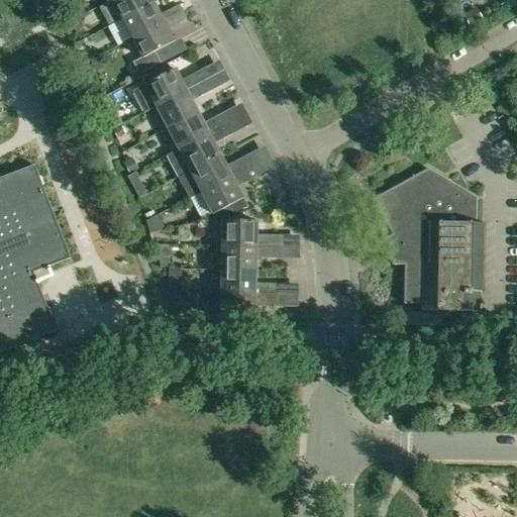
[(111,0),(110,1),(111,2),(120,20),(152,3),(150,0),(111,0)]
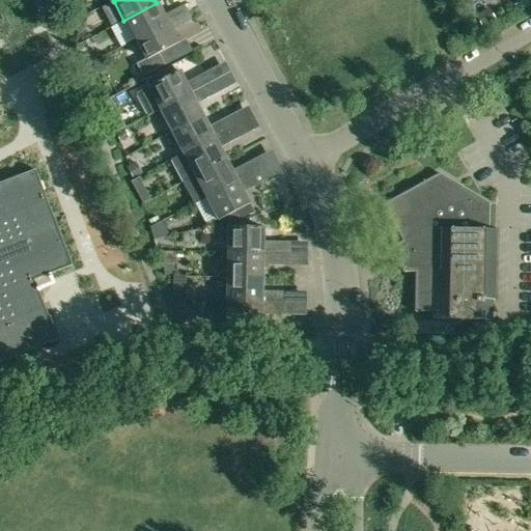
[(163,16),(157,3),(123,21),(134,40),(167,23),(163,16)]
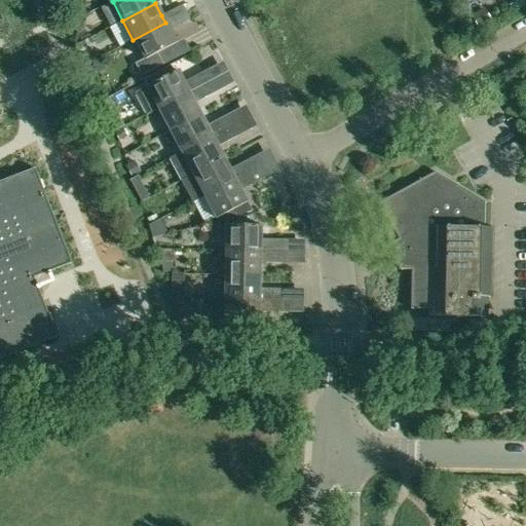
[(181,5),(167,12),(172,20),(185,12),(181,5)]
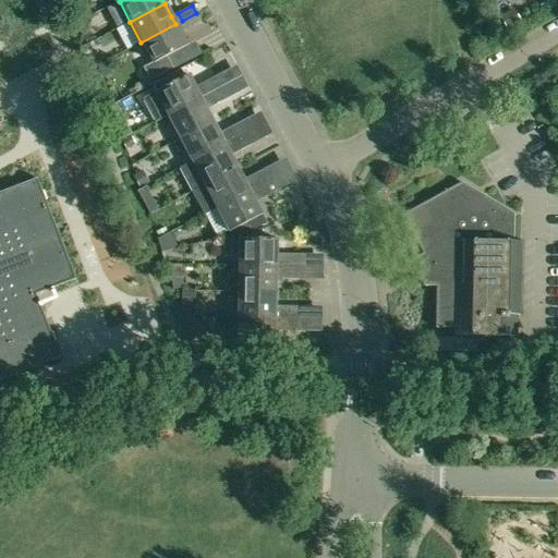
[(201,21),(196,13),(182,21),(185,28),(201,21)]
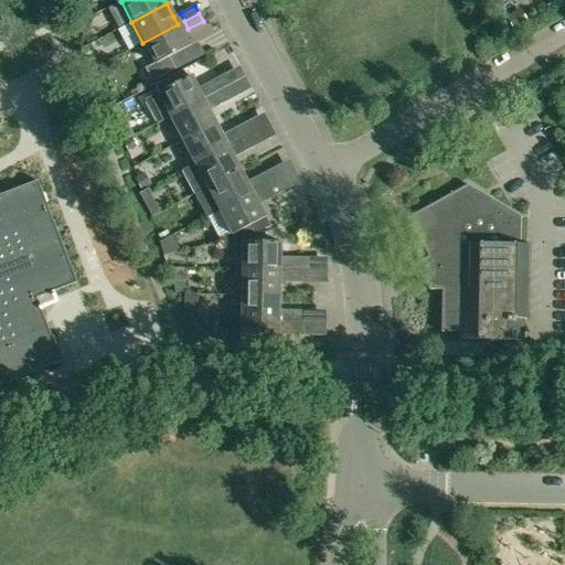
[(178,24),(142,43),(155,65),(146,70),(152,82),(177,70),(170,57),(190,46),(182,32),(178,24)]
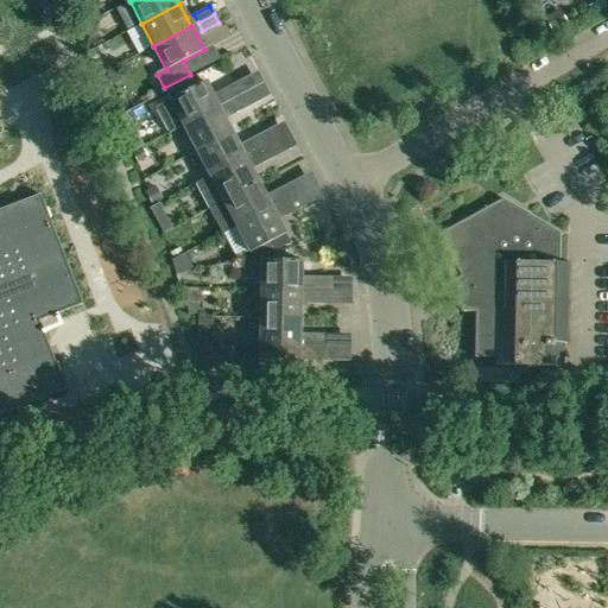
[(169,134),(182,127),(240,96),(233,84),(216,93),(217,95),(213,97),(204,82),(182,94),(177,86),(165,92),(169,100),(154,107),(169,134)]
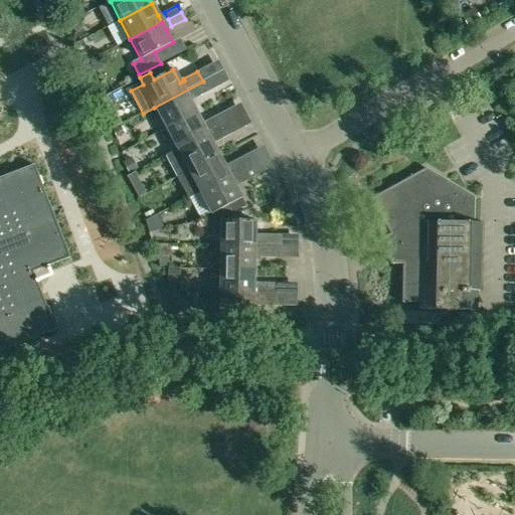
[(203,81),(154,108),(165,129),(196,113),(189,100),(193,98),(193,100),(208,92),(203,81)]
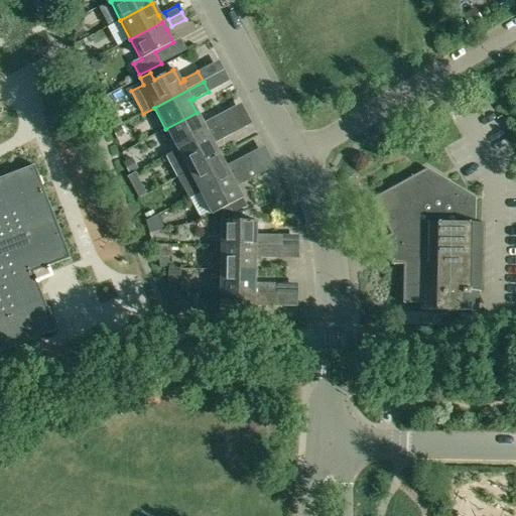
[(100,117),(114,110),(106,95),(93,102),(100,117)]
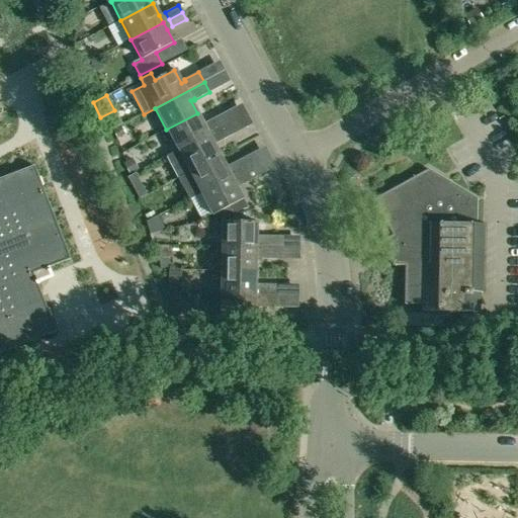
[(197,113),(166,130),(177,151),(227,124),(222,114),(206,122),(207,123),(204,125),(197,113)]
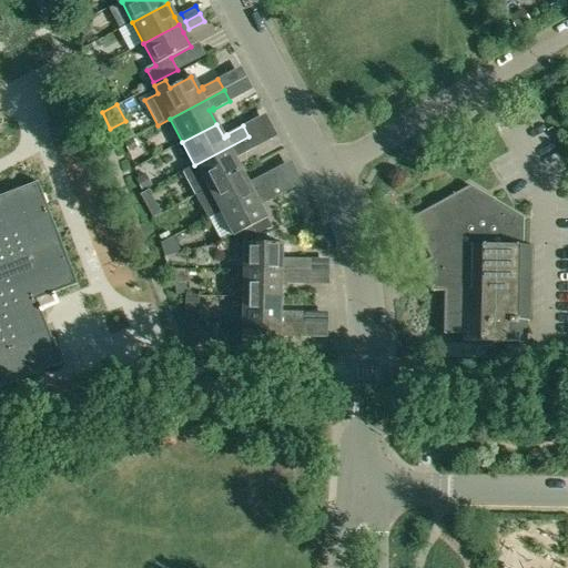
[(249,137),(194,165),(182,172),(194,195),(241,171),(234,158),(237,155),(239,156),(254,148),(249,137)]
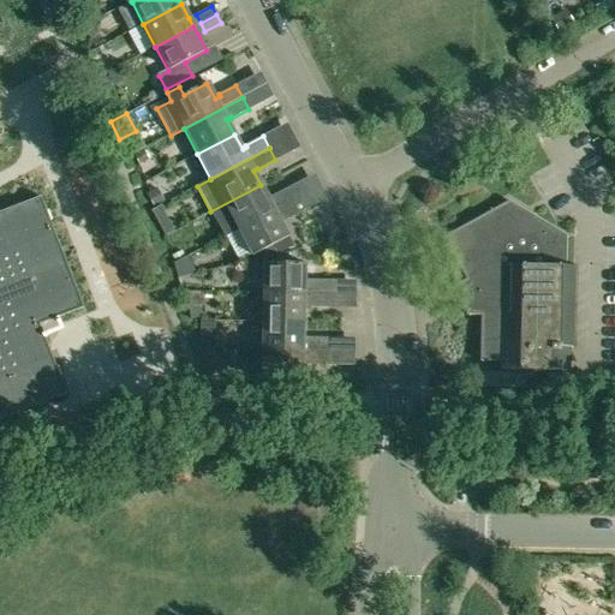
[(261,185),(210,212),(225,238),(297,199),(291,187),(273,197),(274,198),(269,201),(261,185)]
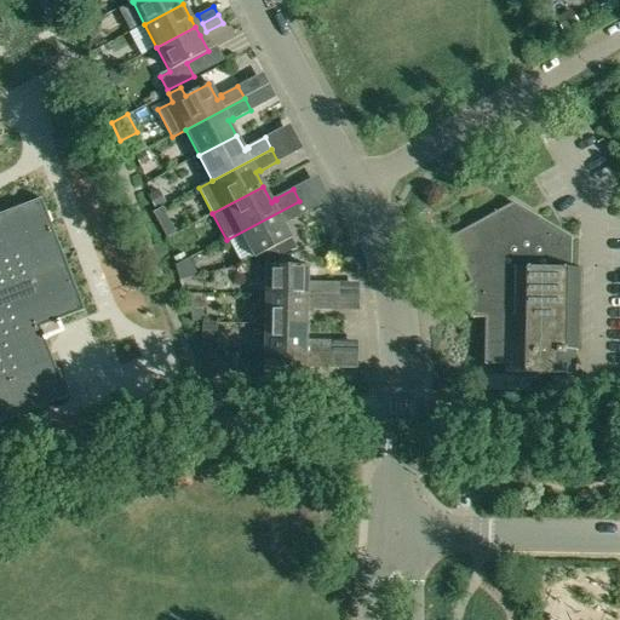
[(50,223),(51,222),(47,213),(46,213),(40,199),(0,214),(0,422),(65,397),(59,379),(61,378),(57,369),(56,369),(39,327),(84,310),(50,223)]
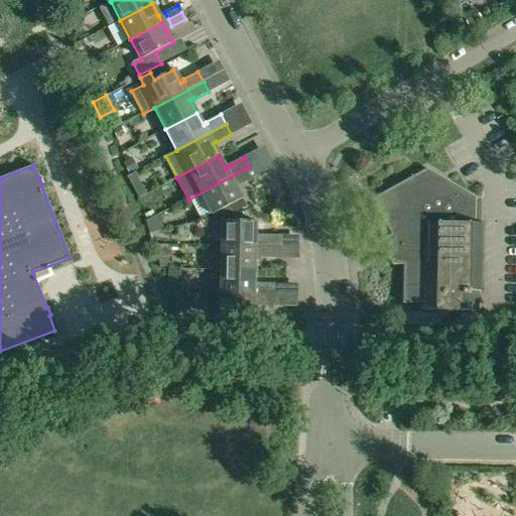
[(254,177),(249,167),(188,200),(194,209),(205,203),(211,216),(229,207),(242,199),(235,185),(239,183),(239,185),(254,177)]
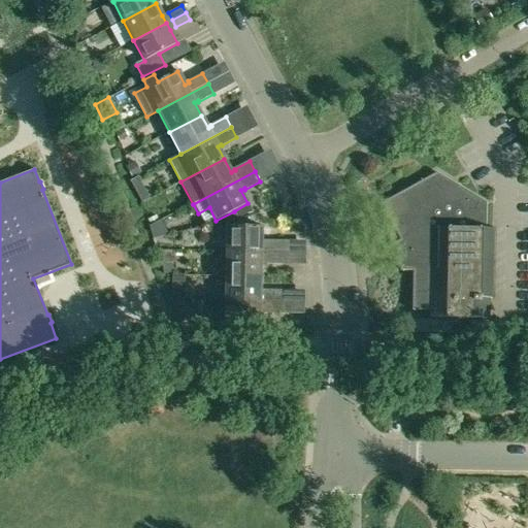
[(486,203),(454,184),(436,173),(378,204),(399,240),(387,248),(400,271),(411,271),(411,310),(429,311),(428,319),(489,320),(489,299),(493,299),(494,230),(486,229),(486,203)]
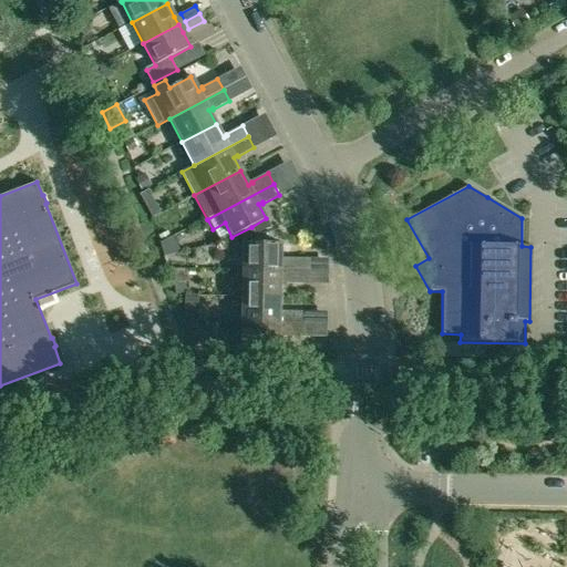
[(147,189),(142,193),(140,194),(146,208),(152,217),(161,213),(147,189)]
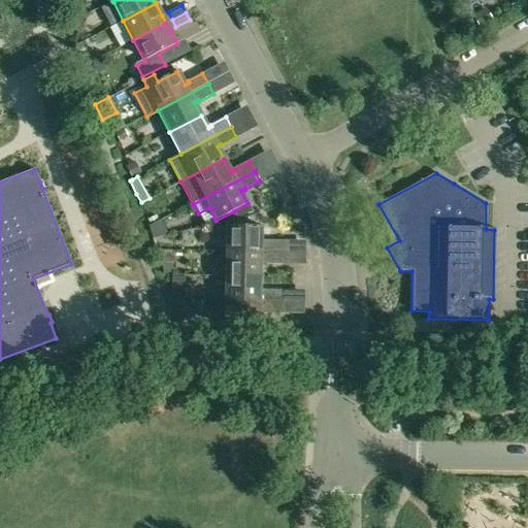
[(234,211),(237,219),(252,210),(248,203),(234,211)]
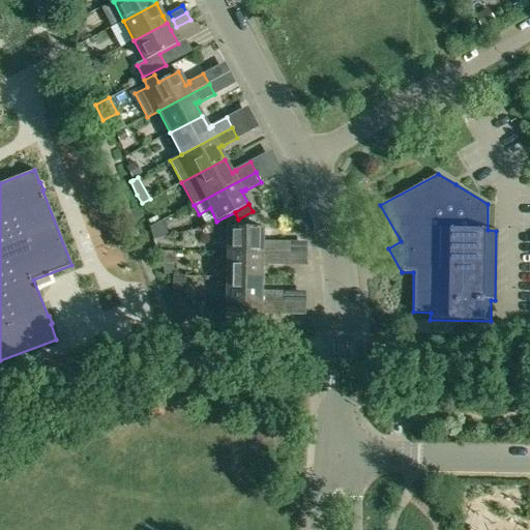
[(226,228),(226,254),(283,254),(284,242),(266,242),(266,243),(262,243),(262,228),(226,228)]
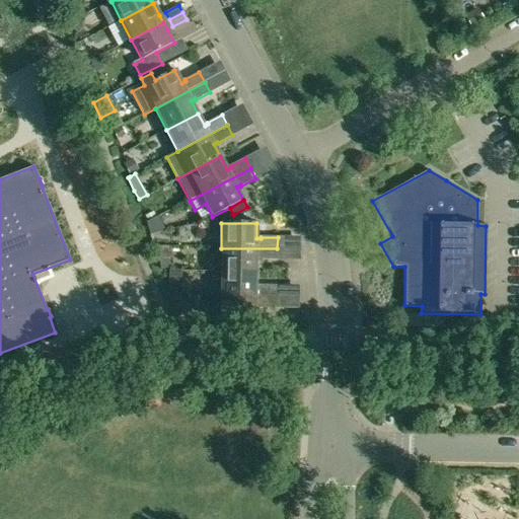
[(277,248),(221,248),(221,273),(256,273),(256,258),(261,258),(261,261),(277,261),(277,248)]
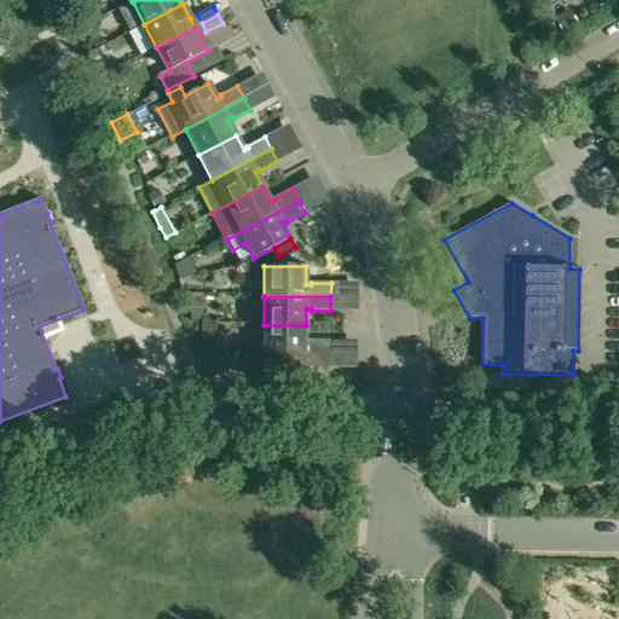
[(201,336),(215,336),(215,323),(201,322),(201,336)]
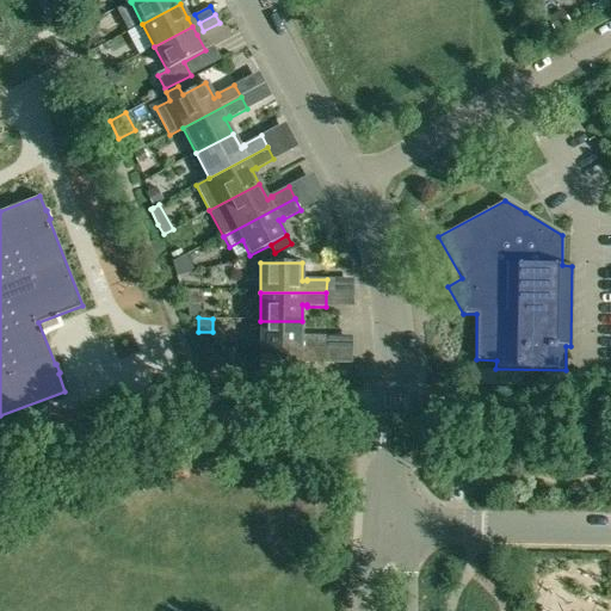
[(302,321),(260,321),(260,350),(326,350),(326,337),(307,337),(307,338),(302,338),(302,321)]
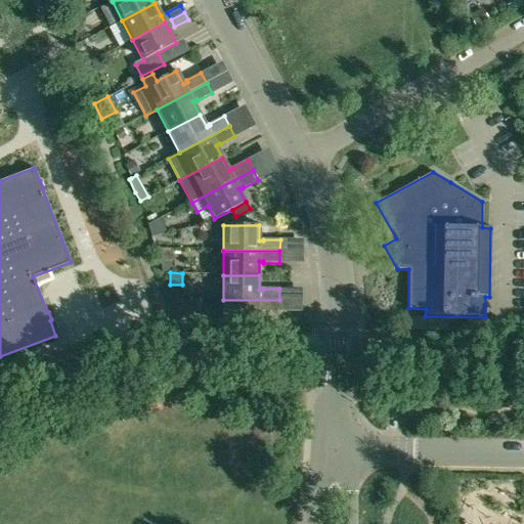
[(279,312),(279,300),(223,300),(222,324),(258,324),(258,310),(262,310),(262,312),(279,312)]
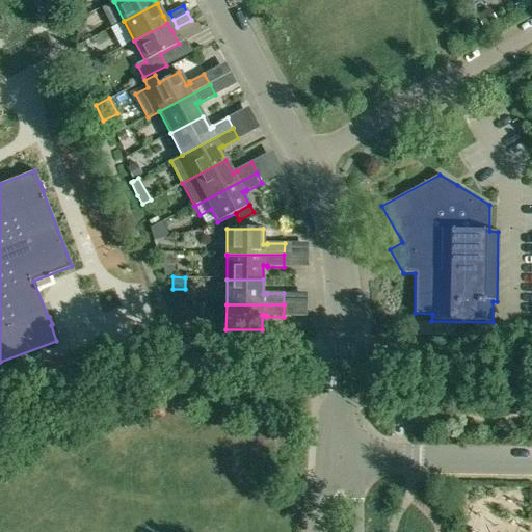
[(189,319),(181,322),(186,337),(194,334),(189,319)]
